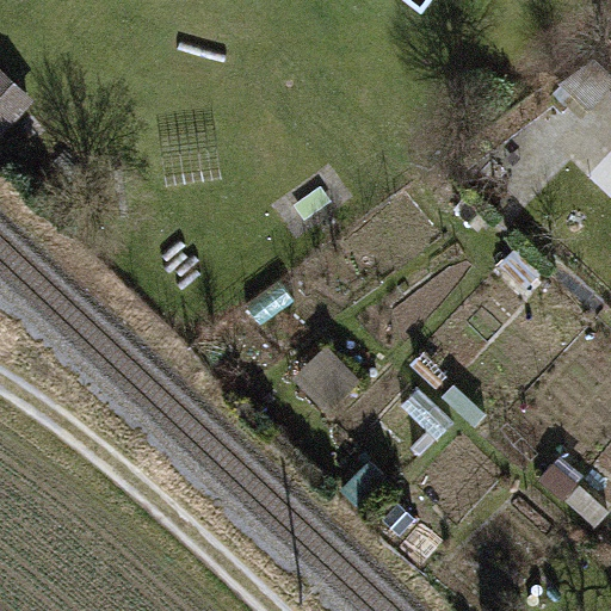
[(0,68),(0,133),(1,134),(34,99),(0,68)]
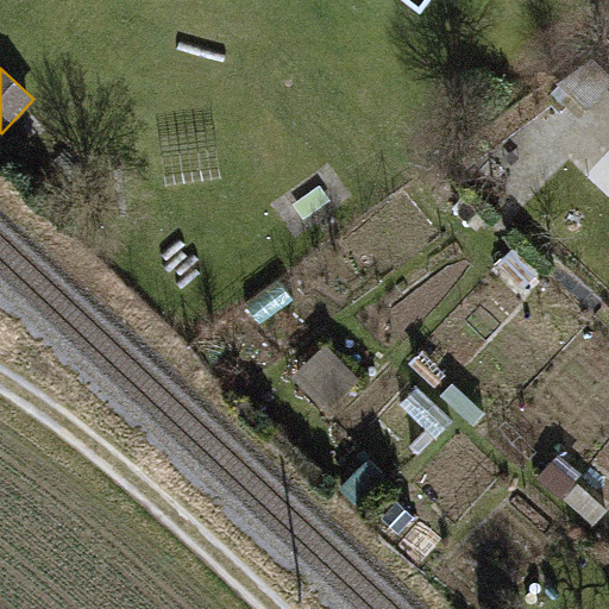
[(494,270),(519,294),(539,272),(514,249),(494,270)]
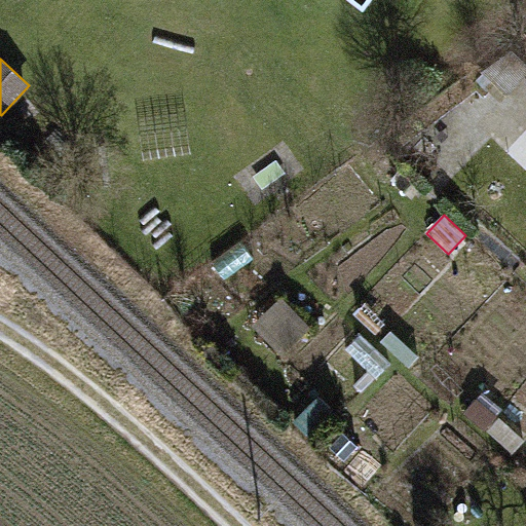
[(279,295),(251,325),(280,353),(309,325),(279,295)]
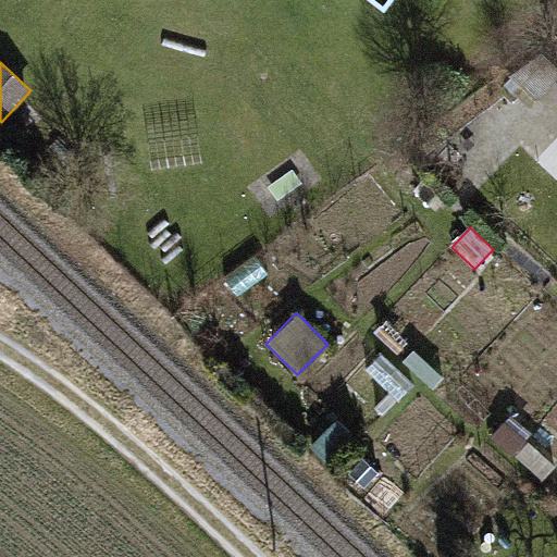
[(381,350),(362,369),(396,403),(415,385),(381,350)]
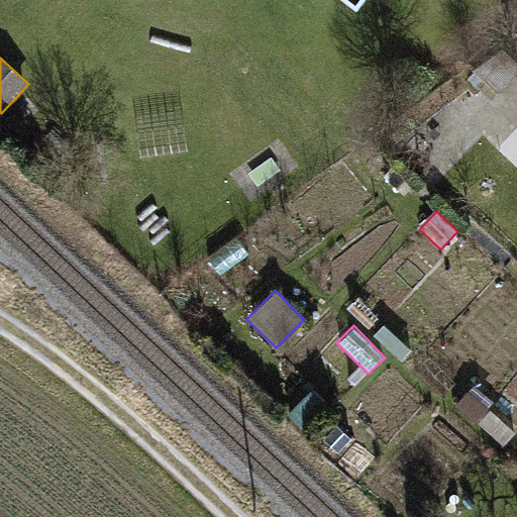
[(471,394),(458,409),(478,424),(490,410),(471,394)]
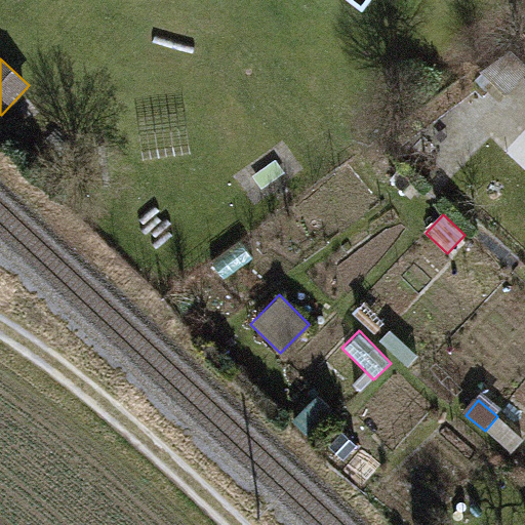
[(497,416),(485,431),(512,453),(524,438),(497,416)]
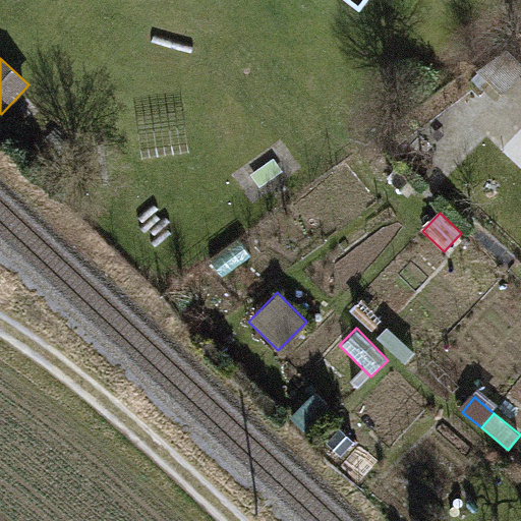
All buildings are outlined.
